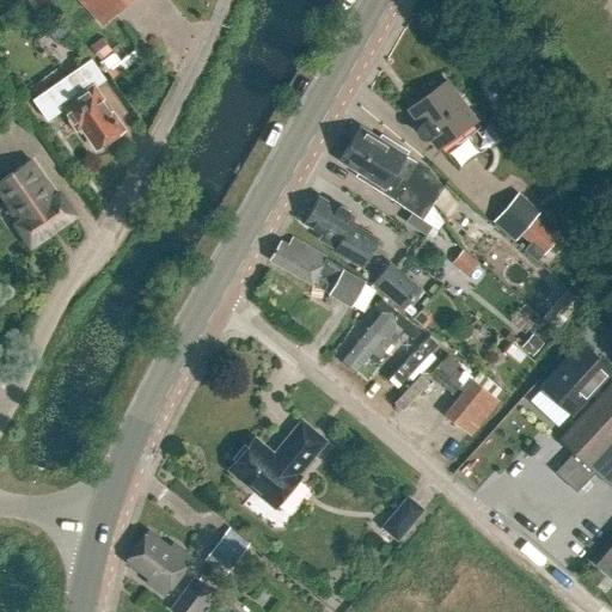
[(77,17),(91,32),(101,23),(126,0),(80,0),(87,7),(77,17)]
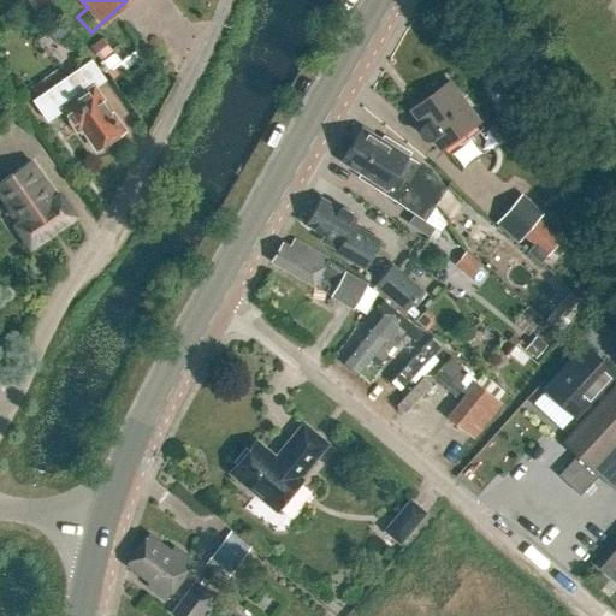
[(90,46),(101,59),(111,51),(101,37),(90,46)]
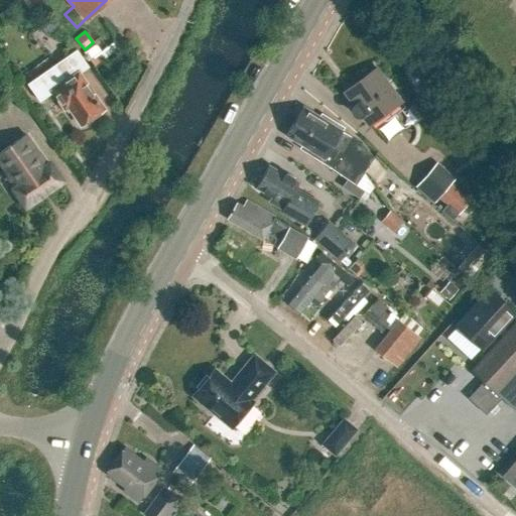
[(88,67),(77,49),(28,84),(39,101),(53,92),(65,108),(69,105),(81,123),(103,108),(79,74),(88,67)]
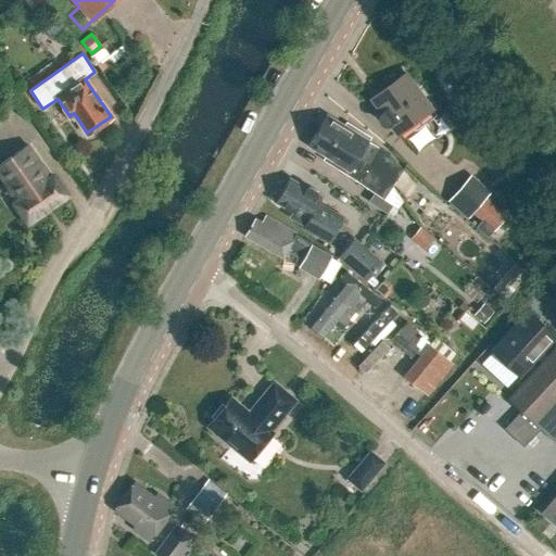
[(389,125),(390,124),(397,134),(416,119),(421,127),(425,125),(436,140),(445,133),(432,118),(437,116),(406,74),(395,81),(371,99),(382,114),(381,114),(381,115),(380,115),(379,117),(379,122),(381,124),(384,126),(386,126),(389,125)]
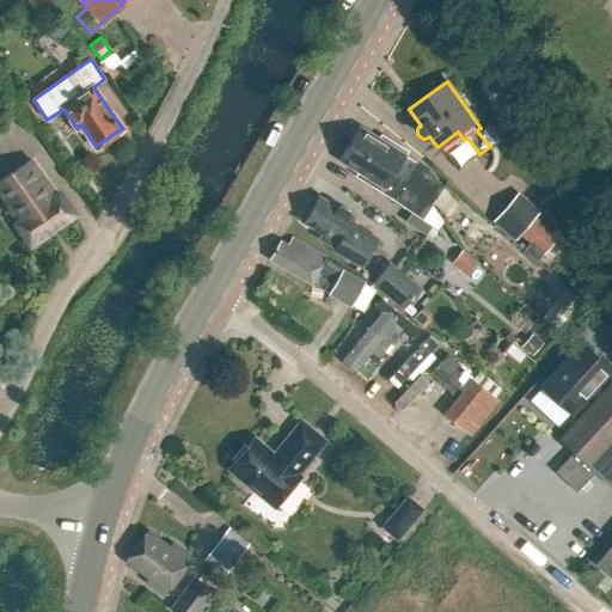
[(395,171),(433,202),(447,181),(405,155),(408,151),(389,139),(386,144),(359,127),(348,144),(395,171)]
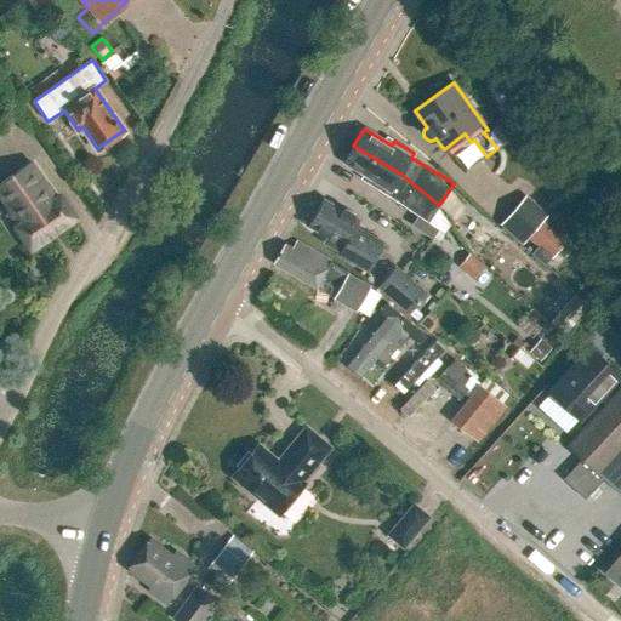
[(411,226),(431,239),(438,229),(427,222),(439,205),(400,174),(353,146),(343,163),(371,180),(369,183),(387,195),(400,204),(391,217),(409,229),(411,226)]
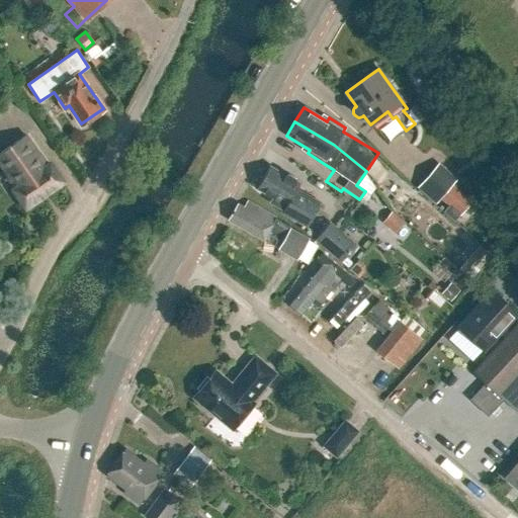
[(0,163),(17,187),(13,189),(25,206),(62,181),(50,164),(47,166),(25,136),(0,152),(0,163)]
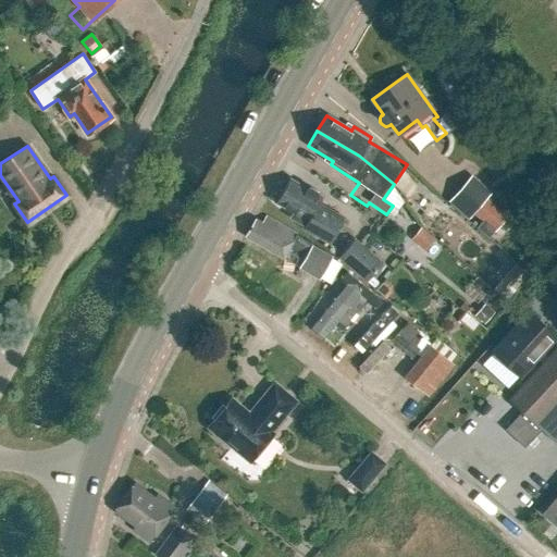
[(288,178),(275,202),(308,221),(302,230),(330,245),(344,219),(319,205),(322,198),(288,178)]
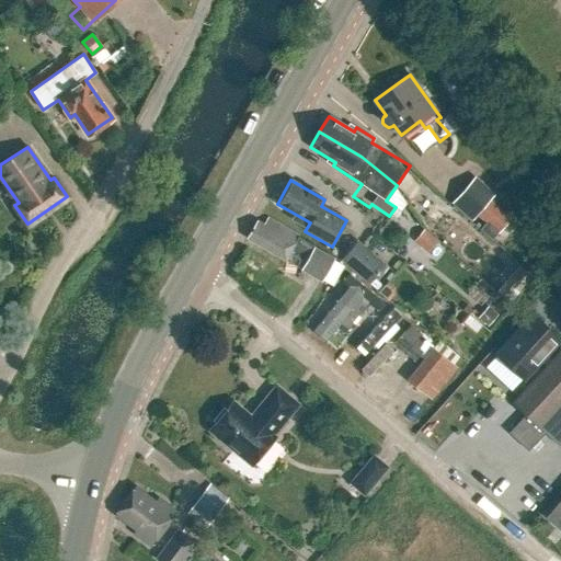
[(490,199),(477,214),(497,232),(510,218),(490,199)]
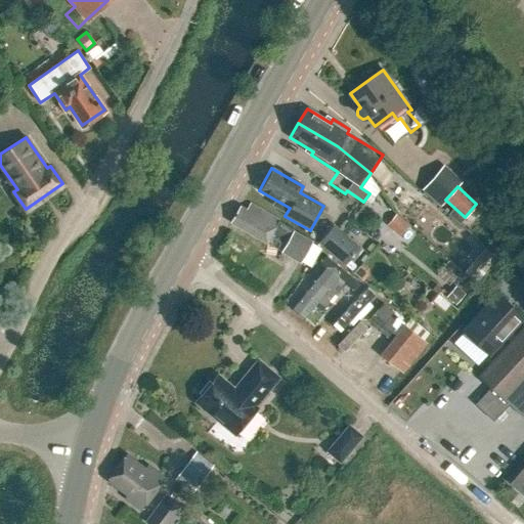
[(231,223),(266,243),(278,220),(250,205),(247,211),(239,207),(231,223)]
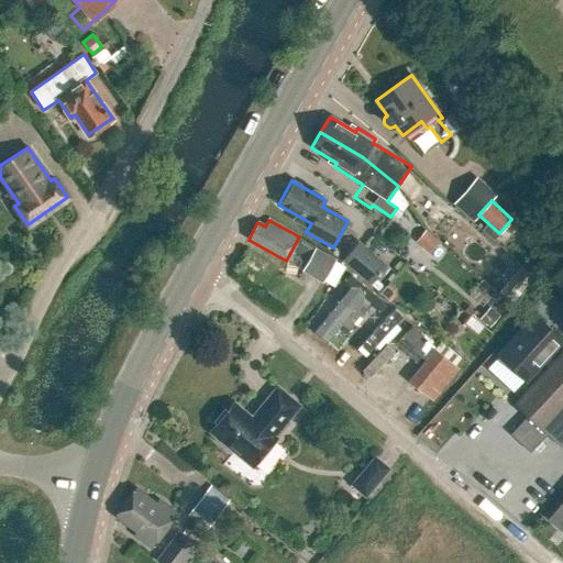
[(440,241),(424,229),(416,240),(431,252),(440,241)]
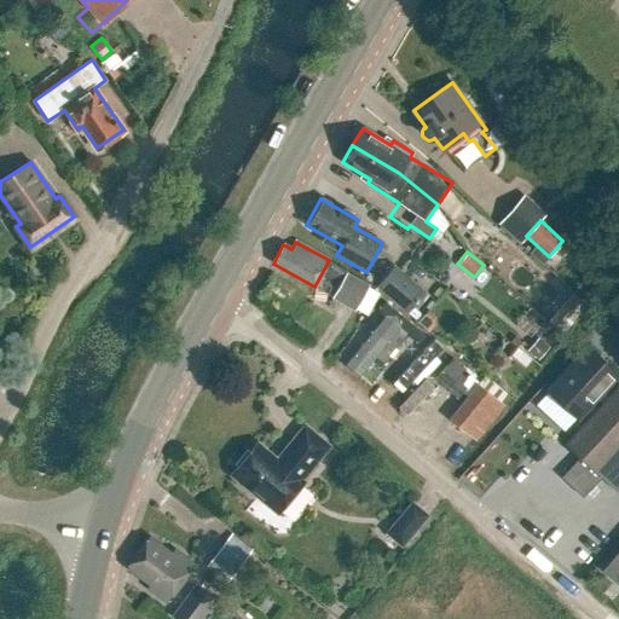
[(408,313),(427,290),(395,265),(376,289),(388,298),(408,313)]
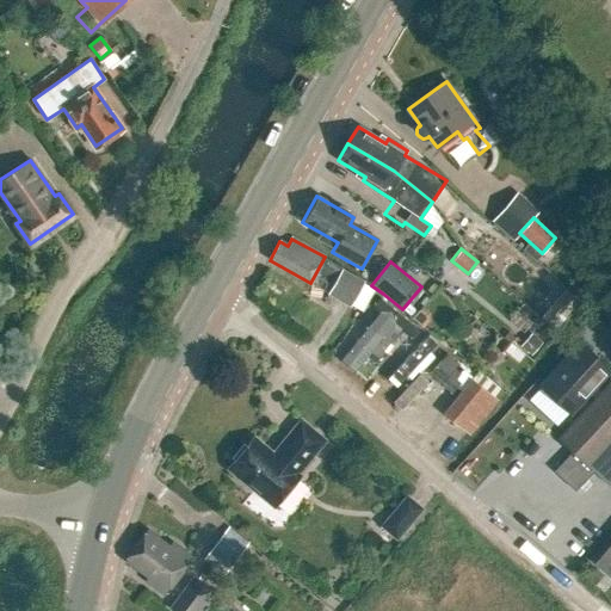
[(339,269),(325,292),(349,307),(363,282),(339,269)]
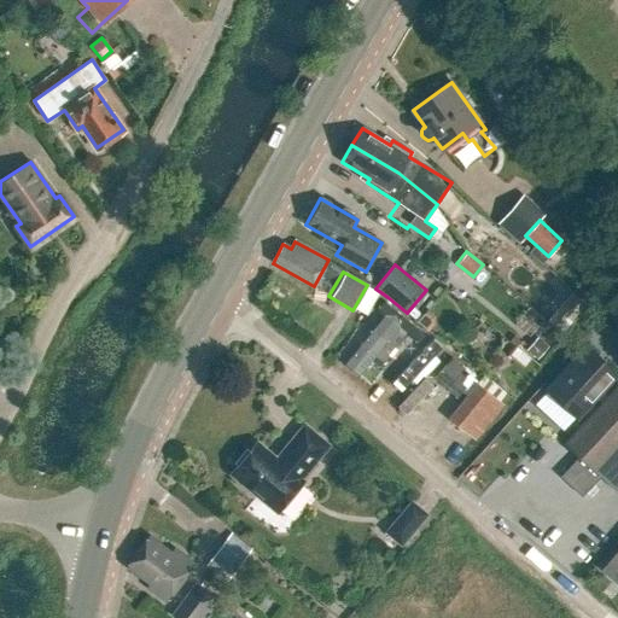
[(426,330),(407,314),(407,313),(388,297),(377,310),(384,315),(343,366),(357,378),(375,355),(383,361),(404,333),(417,342),(426,330)]
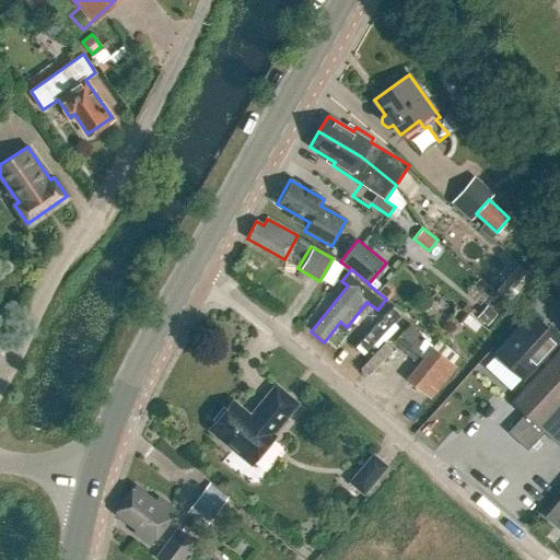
[(479,316),(488,324),(509,300),(501,292),(479,316)]
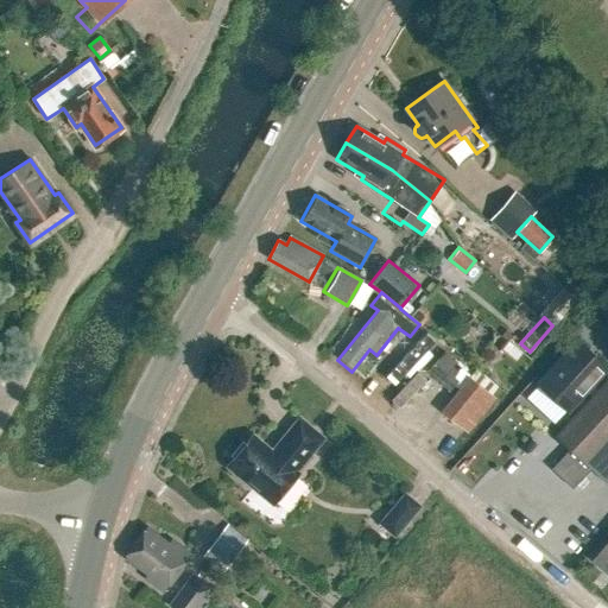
[(403,404),(426,378),(417,368),(438,346),(424,333),(387,372),(403,386),(393,396),(403,404)]
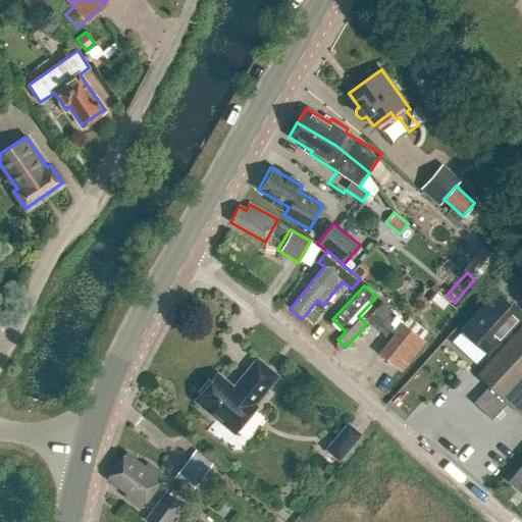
[(462,329),(488,353),(521,315),(497,292),(462,329)]
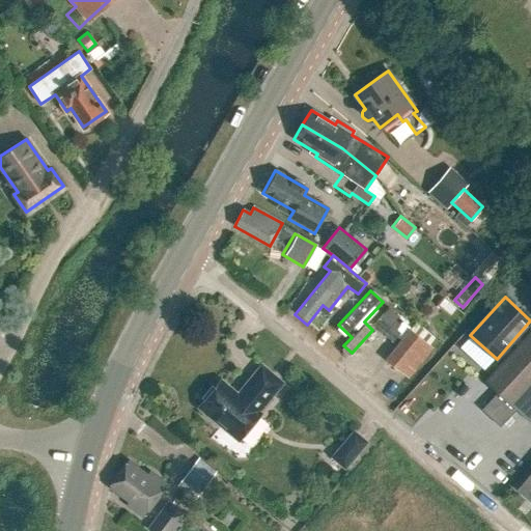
[(386,337),(383,341),(386,343),(389,340),(392,342),(399,333),(395,330),(399,325),(393,320),(397,315),(388,308),(373,326),(384,334),(383,335),(386,337)]
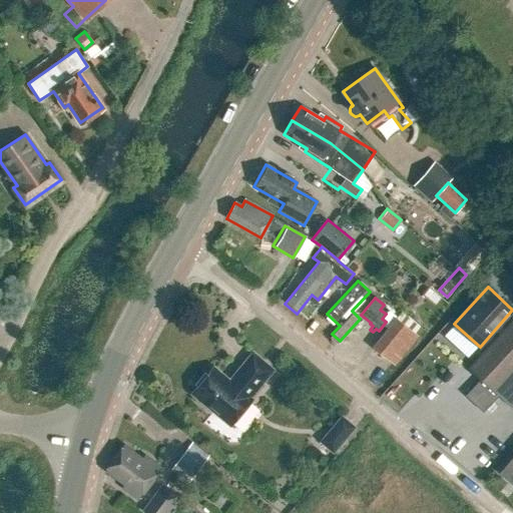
[(395,319),(372,349),(394,366),(417,336),(395,319)]
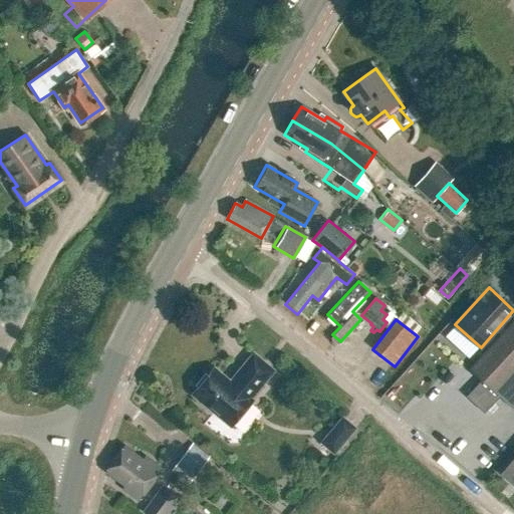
[(513,320),(469,369),(493,392),(492,393),(505,404),(513,394),(513,320)]
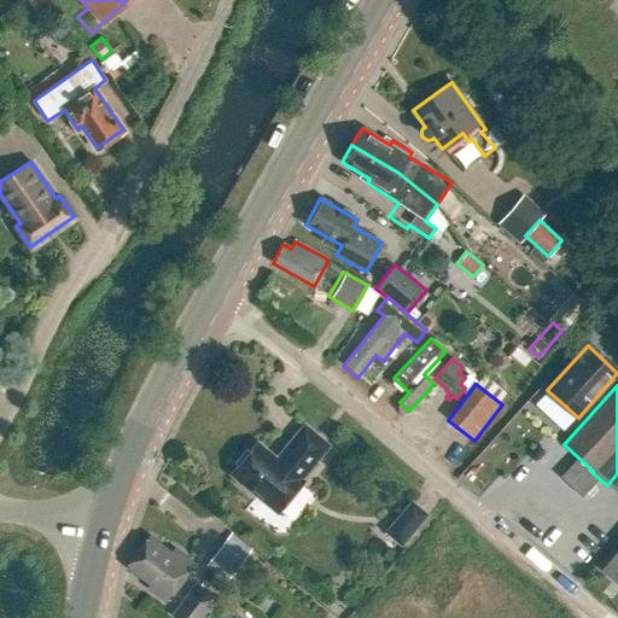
[(232,473),(278,511),(303,481),(302,478),(330,444),(304,425),(277,458),(258,442),(232,473)]
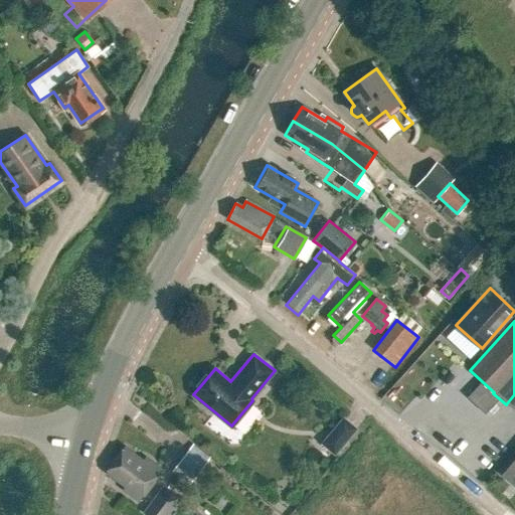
[(343,417),(322,444),(334,454),(356,428),(343,417)]
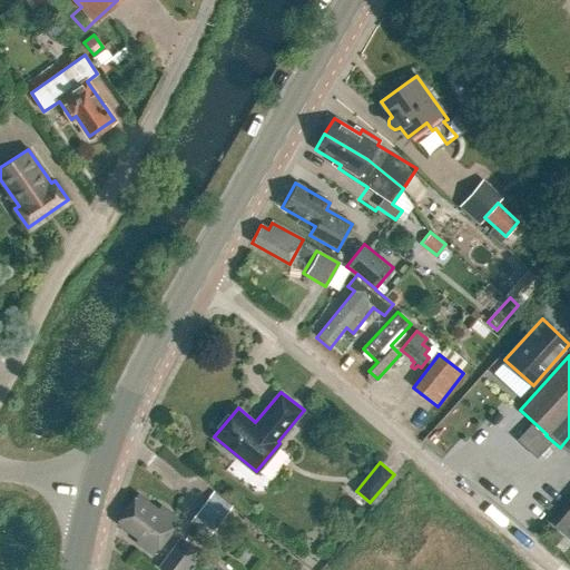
[(214,493),(198,512),(216,527),(232,509),(214,493)]
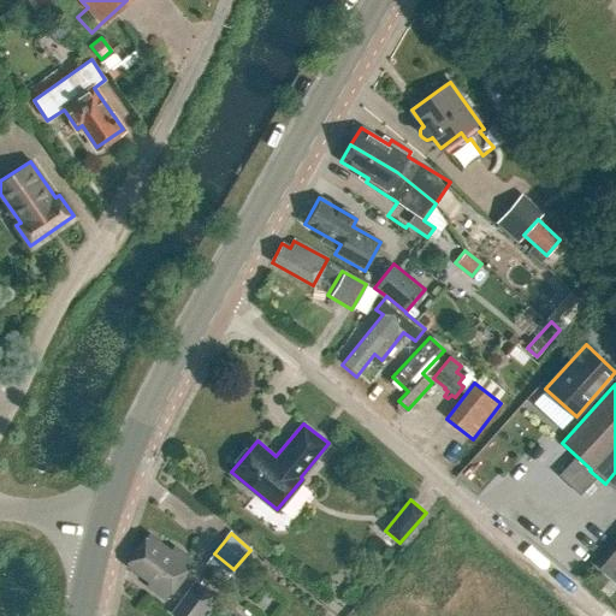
[(149,584),(147,587),(165,600),(191,563),(173,550),(172,552),(149,537),(146,543),(144,542),(130,562),(131,563),(128,568),(149,584)]
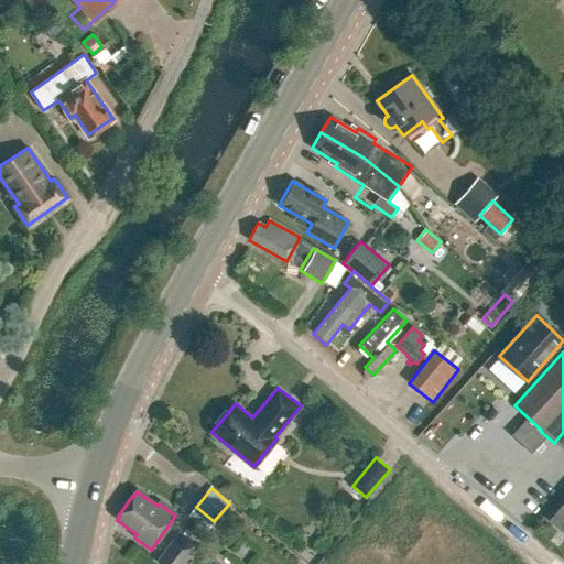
[(563,501),(549,520),(563,533),(563,501)]
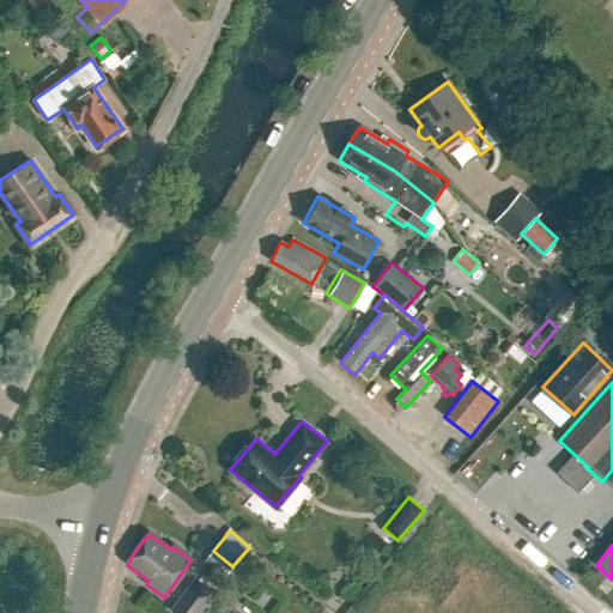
[(194,580),(170,612),(171,612),(200,612),(213,594),(194,580)]
